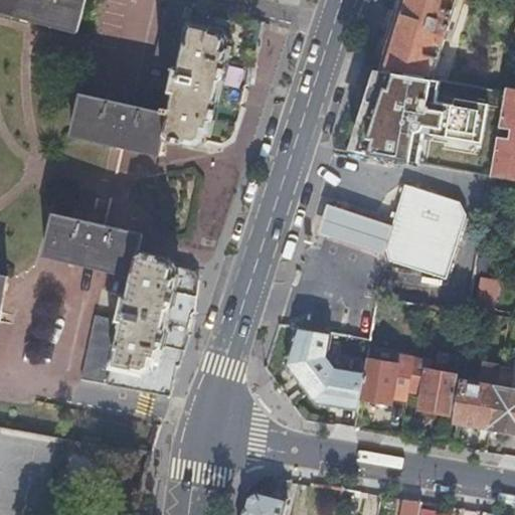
[(0,0),(0,9),(76,30),(83,0),(0,0)]
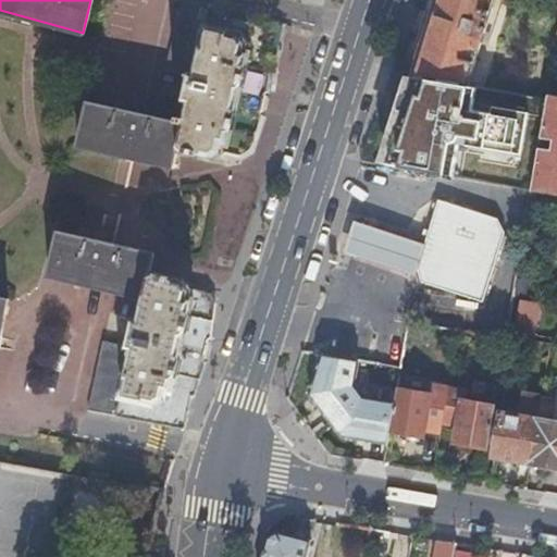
[(267,52),(274,19),(194,0),(177,0),(164,64),(187,70),(181,98),(185,99),(182,115),(183,115),(183,116),(182,121),(175,148),(211,156),(221,150),(238,153),(249,148),(261,113),(259,112),(262,91),(267,89),(269,71),(270,53),(267,52)]
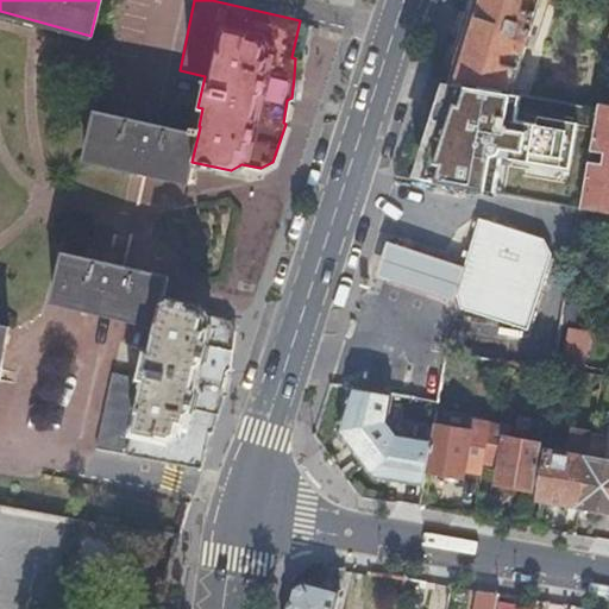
[(473,0),(450,79),(509,88),(538,0),(473,0)]
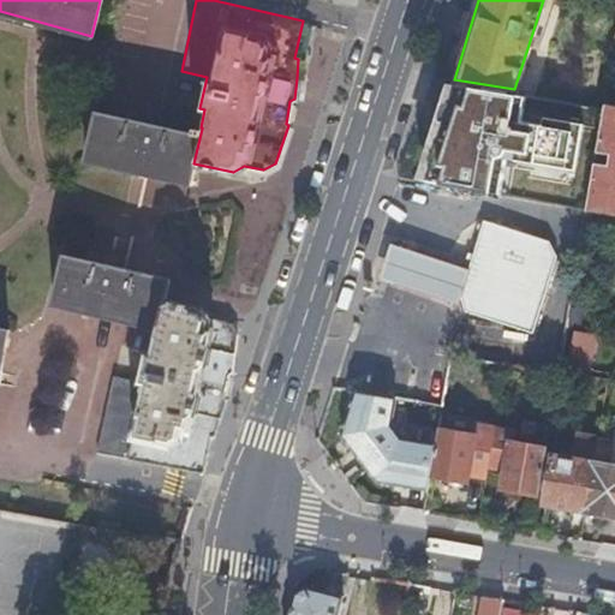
[(514,89),(454,79),(423,179),(497,192),(503,155),(573,166),(580,120),(541,113),(539,121),(519,118),(524,90),(514,89)]
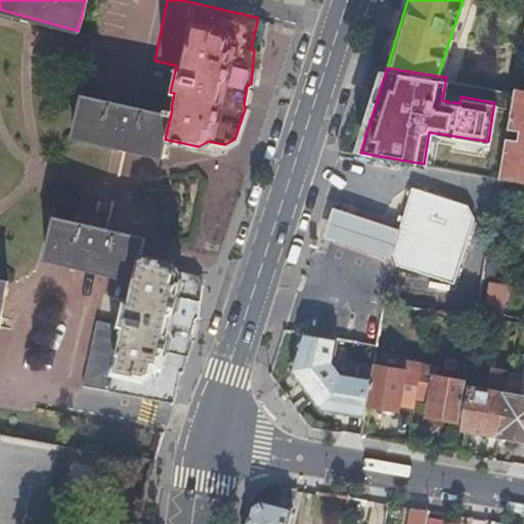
[(507,136),(499,176),(523,180),(523,86),(515,85),(515,89),(509,126),(519,128),(517,137),(507,136)]
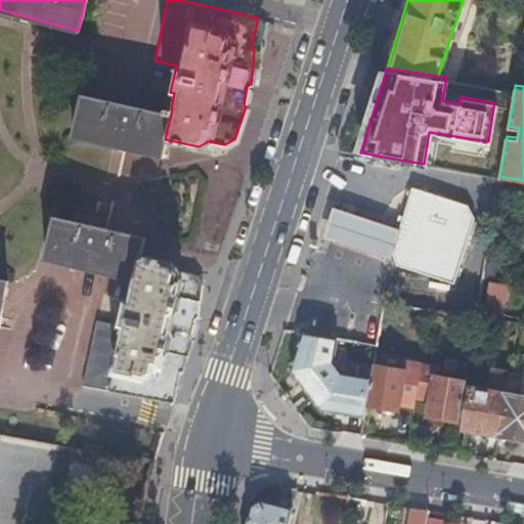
[(162,153),(165,139),(171,114),(80,94),(71,135),(162,156),(162,153)]
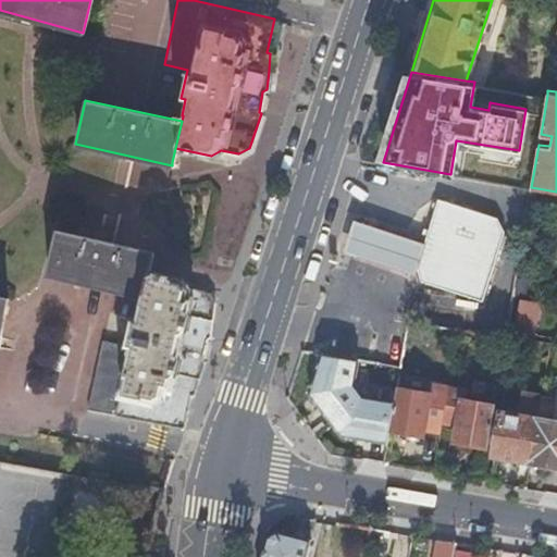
[(483,299),(489,282),(505,230),(497,217),(437,198),(429,229),(417,265),(418,268),(418,269),(420,281),(483,299)]
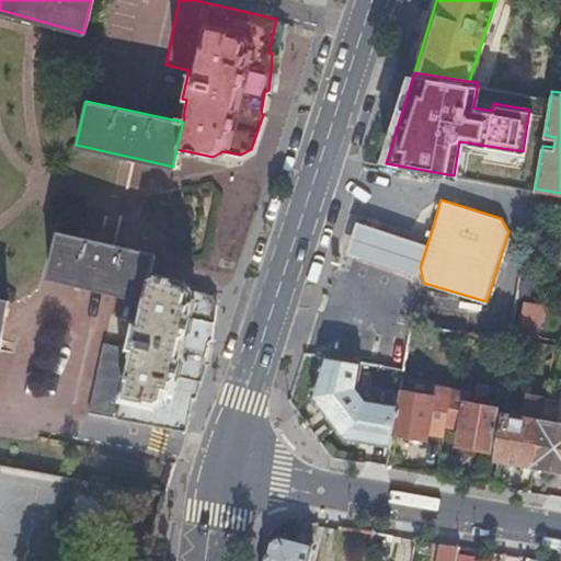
[(420,267),(432,230),(361,207),(345,254),(418,277),(420,271),(421,270),(420,267)]
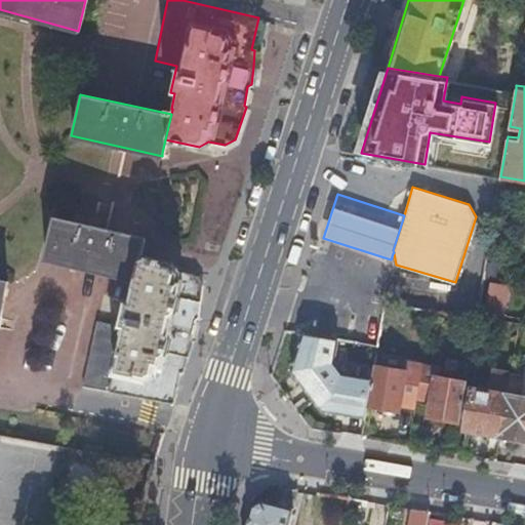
[(139,252),(143,239),(144,236),(52,215),(43,257),(133,278),(139,252)]
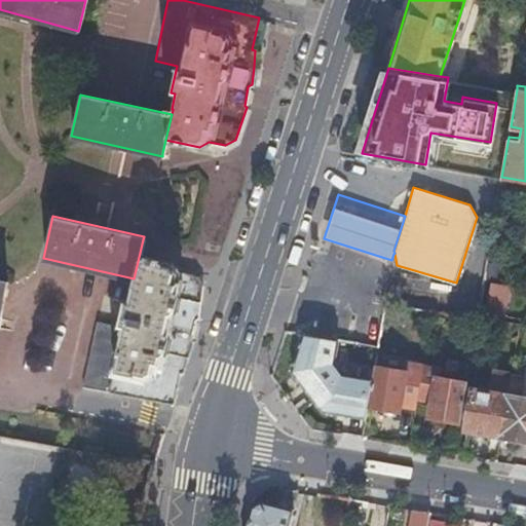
[(171,403),(192,339),(190,338),(194,318),(197,317),(201,284),(196,275),(180,271),(174,261),(140,253),(134,278),(133,283),(132,283),(128,298),(123,297),(116,324),(96,318),(79,384),(171,403)]
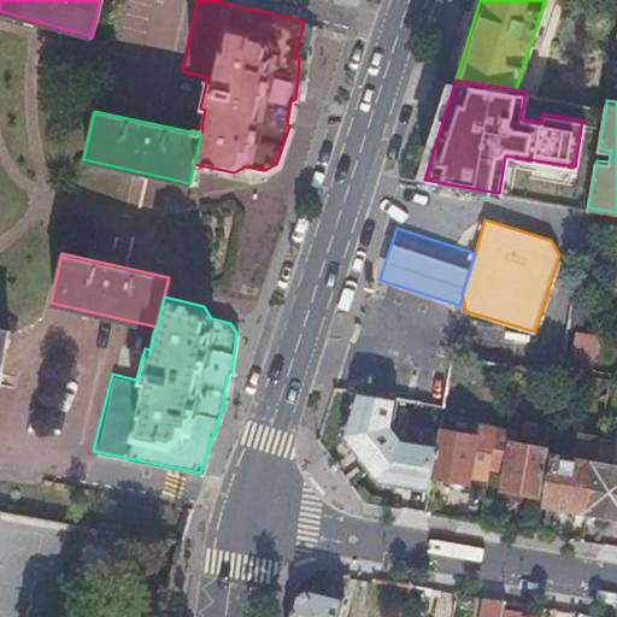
[(571,365),(591,368),(595,336),(576,334),(571,365)]
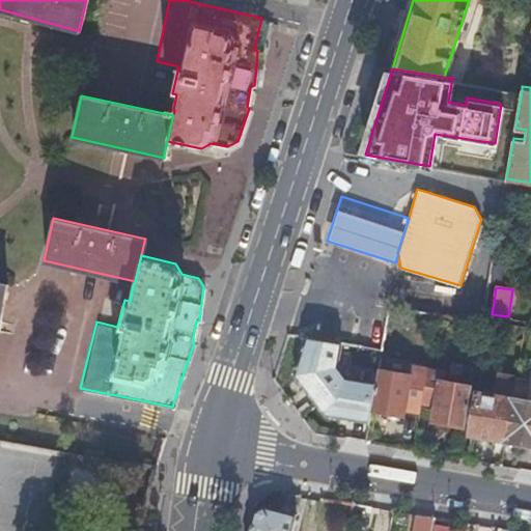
[(24,370),(65,384),(82,332),(39,318),(24,370)]
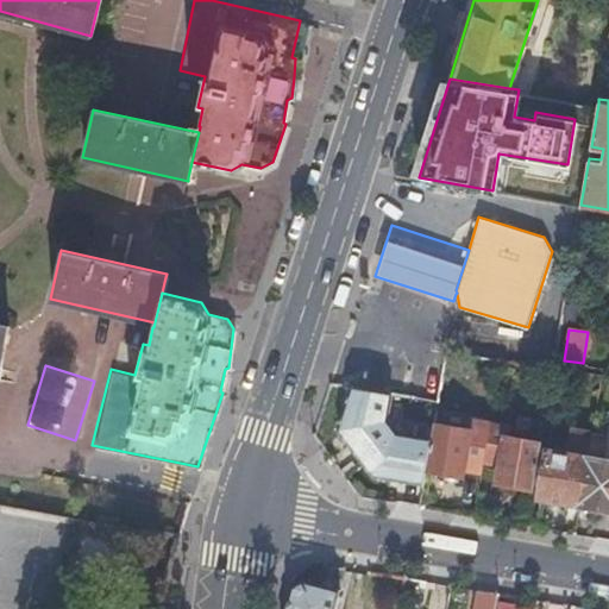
[(426,469),(432,435),(399,431),(388,415),(393,390),(352,384),(340,427),(375,473),(425,482),(426,469)]
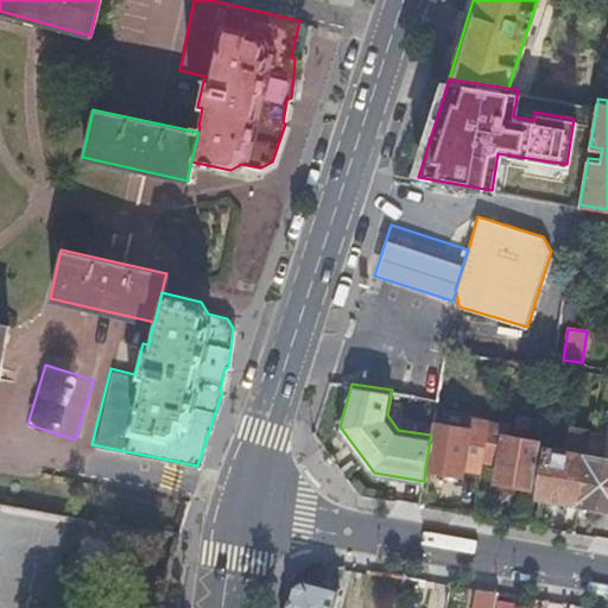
[(431,435),(425,468),(461,474),(462,466),(480,469),(481,461),(488,420),(470,418),(469,429),(434,423),(431,435)]
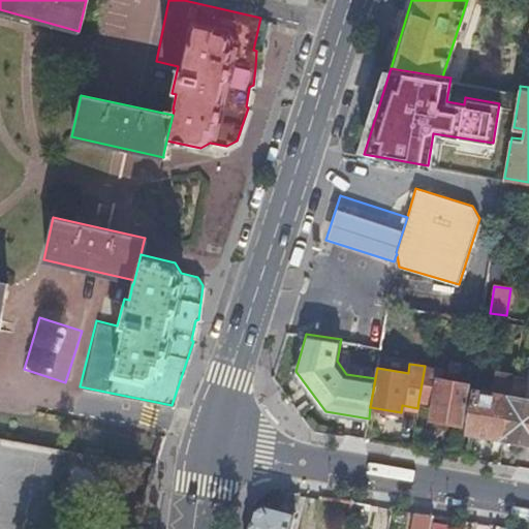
[(425,366),(418,401),(433,403),(431,417),(463,422),(469,383),(441,379),(443,369),(425,366)]
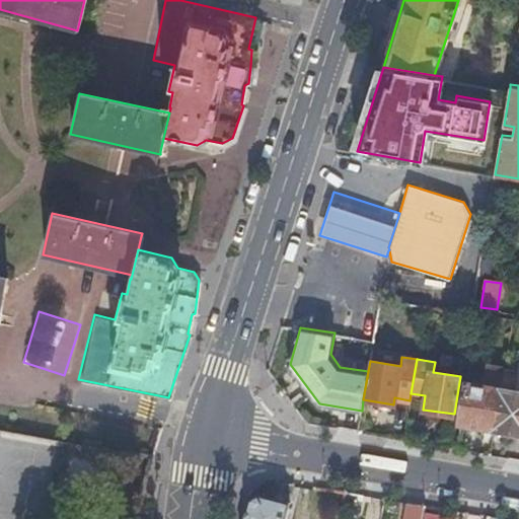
[(518,431),(518,391),(513,391),(517,370),(504,367),(502,381),(494,427),(518,431)]
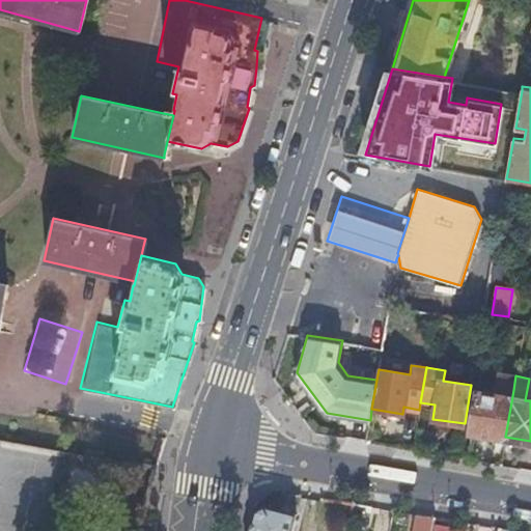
[(477,392),(471,431),(480,432),(505,437),(513,390),(508,389),(509,386),(495,383),(493,395),(477,392)]
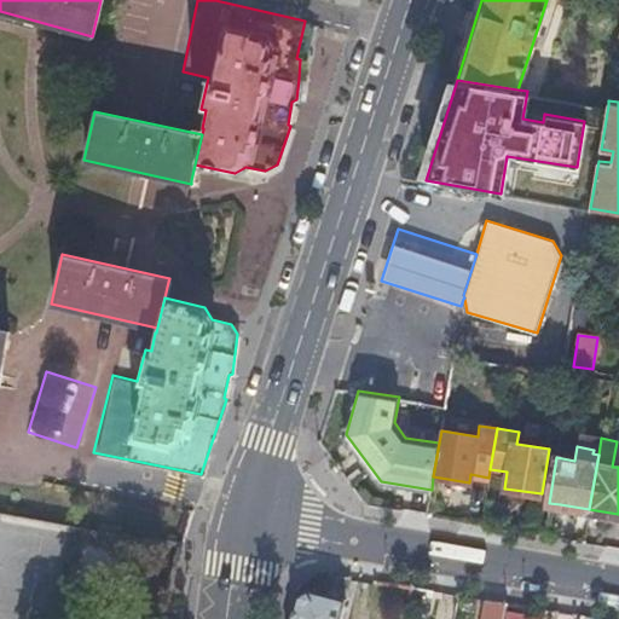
[(404,602),(408,589),(382,584),(380,597),(404,602)]
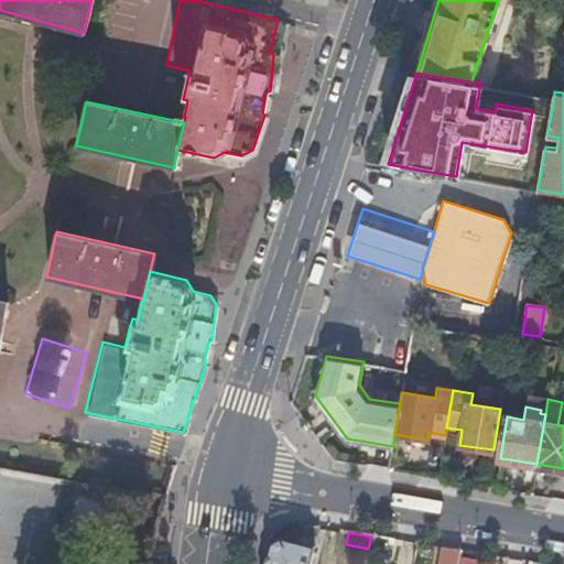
[(267,545),(261,563),(307,563),(312,550),(279,540),(267,545)]
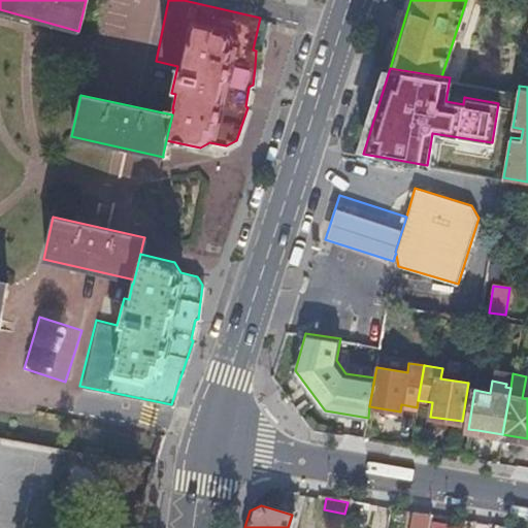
[(406,527),(425,527),(428,516),(409,513),(406,527)]
